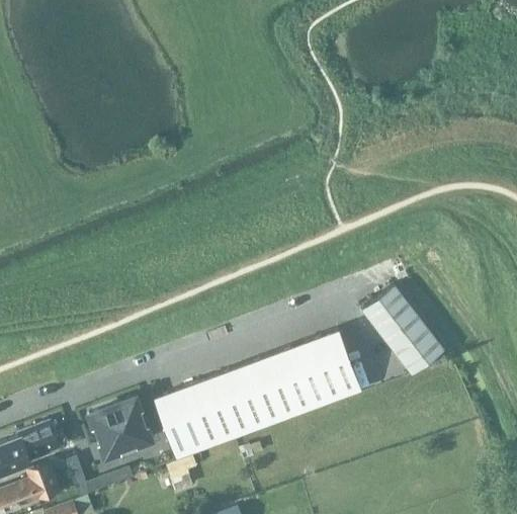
[(372,325),(405,300),(395,286),(362,311),(372,325)]
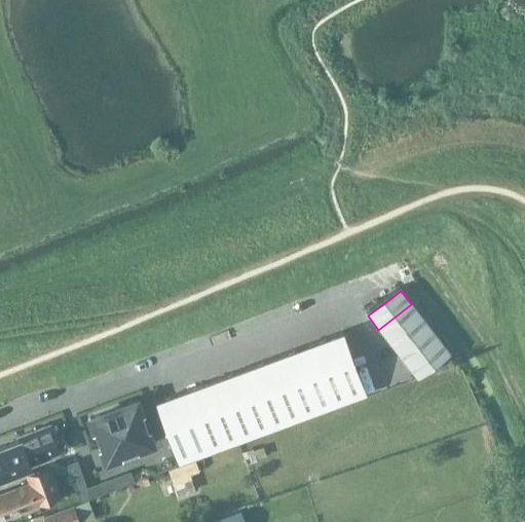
[(411,304),(378,330),(388,342),(421,318),(411,304)]
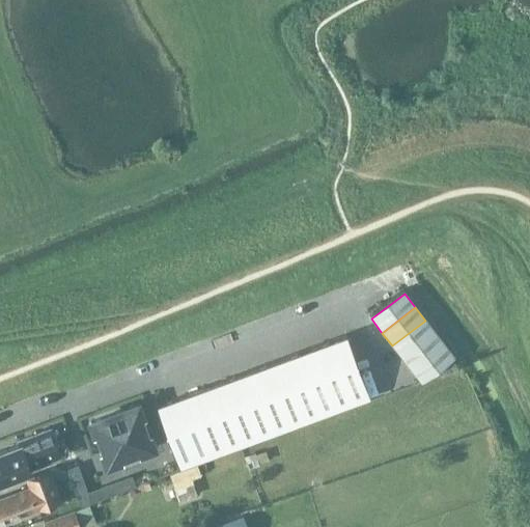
[(425,321),(392,345),(402,359),(436,333),(425,321)]
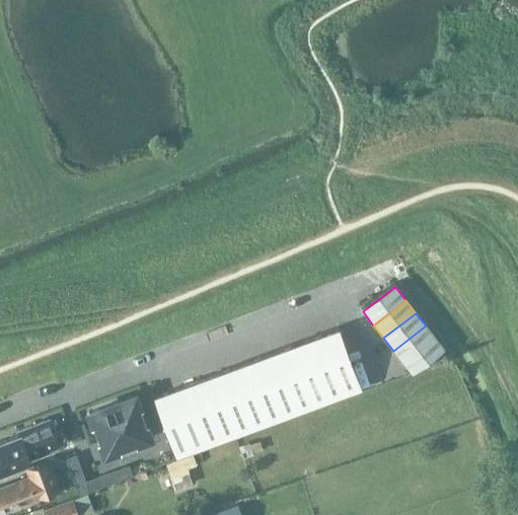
[(426,325),(393,351),(402,364),(435,339),(426,325)]
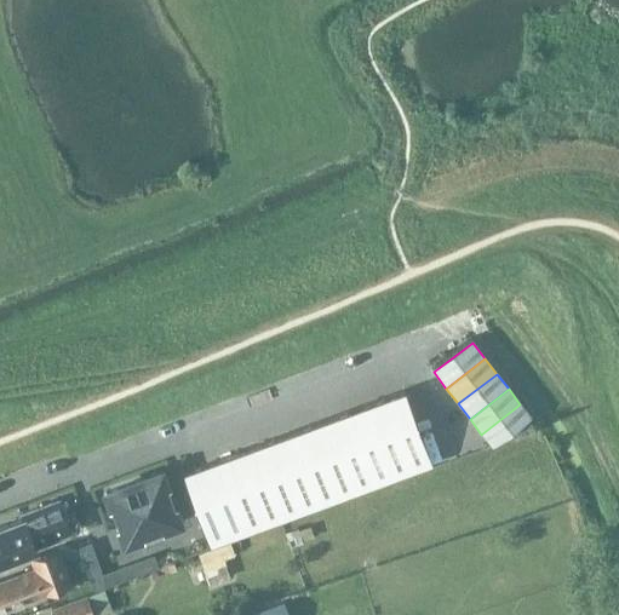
[(405,396),(184,478),(211,551),(433,469),(405,396)]
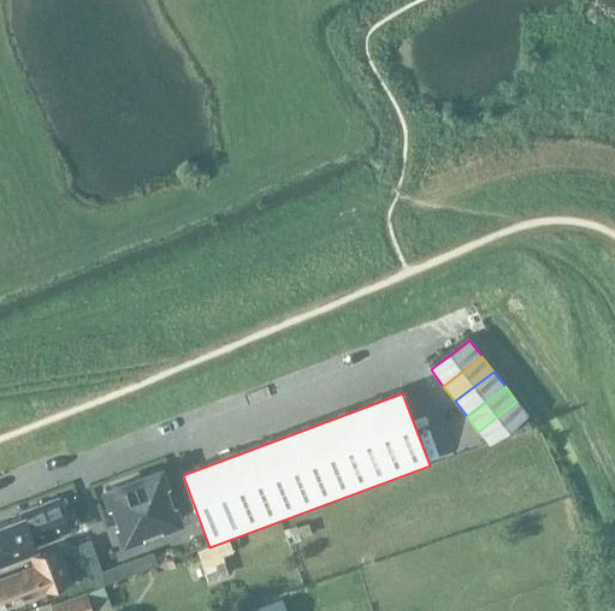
[(528,417),(516,402),(478,432),(490,446),(528,417)]
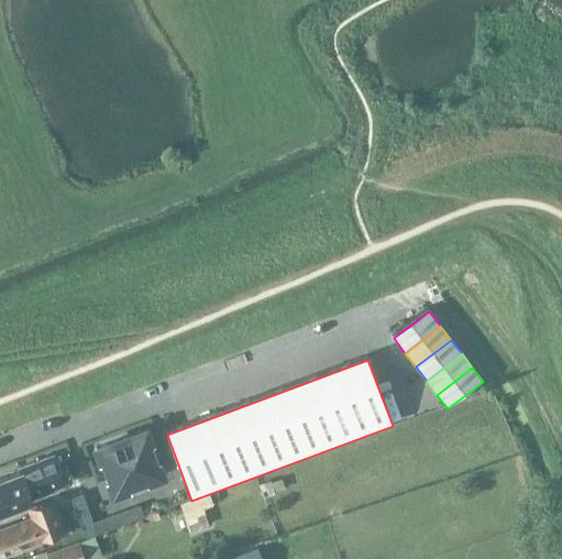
[(122,442),(97,451),(114,497),(140,489),(164,479),(147,434),(122,442)]
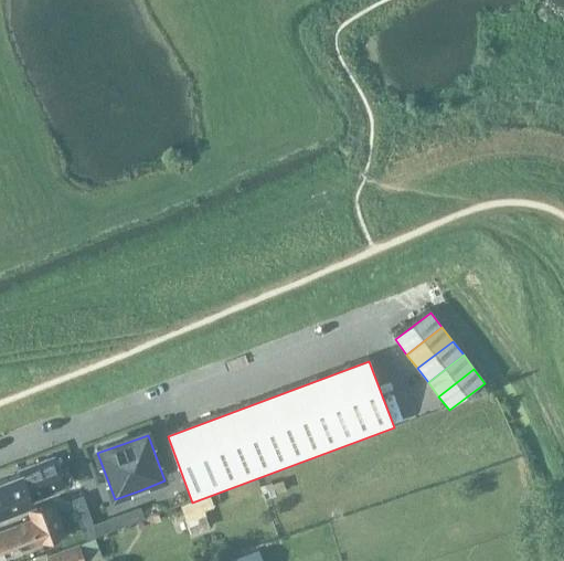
[(22,478),(0,486),(0,519),(34,507),(33,503),(75,487),(70,473),(61,475),(55,461),(20,474),(22,478)]
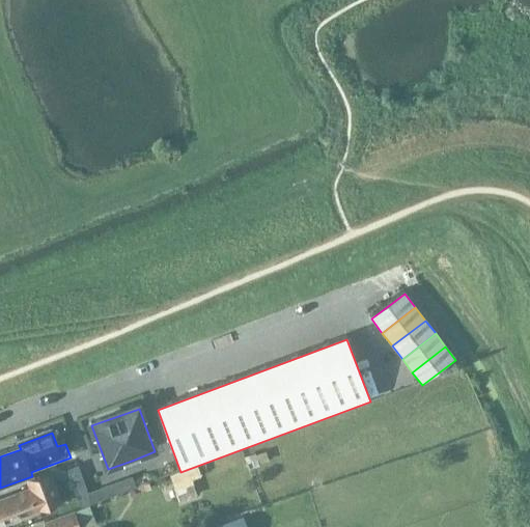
[(72,482),(82,478),(78,469),(67,473),(72,482)]
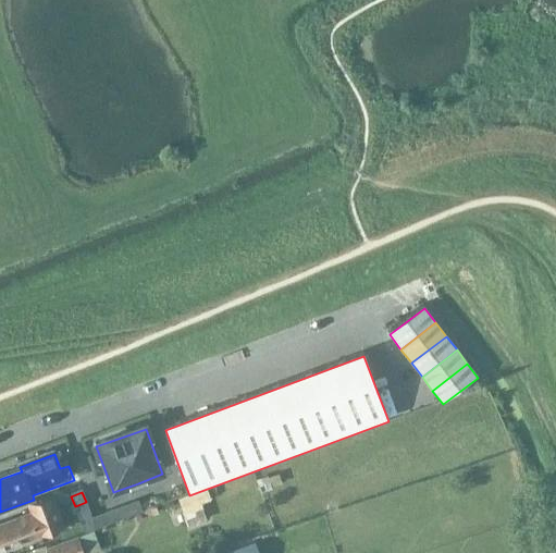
[(33,516),(0,527),(0,552),(3,552),(65,529),(53,496),(28,505),(33,516)]
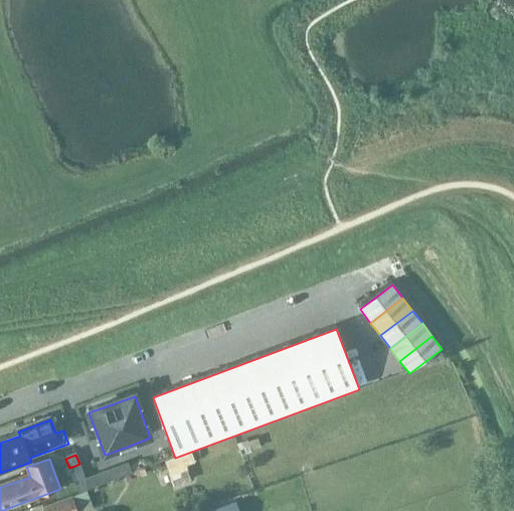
[(72,477),(82,473),(79,464),(69,468),(72,477)]
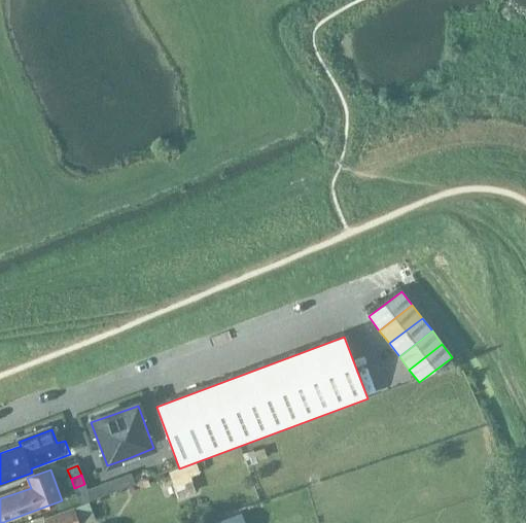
[(131,477),(89,493),(92,503),(135,487),(131,477)]
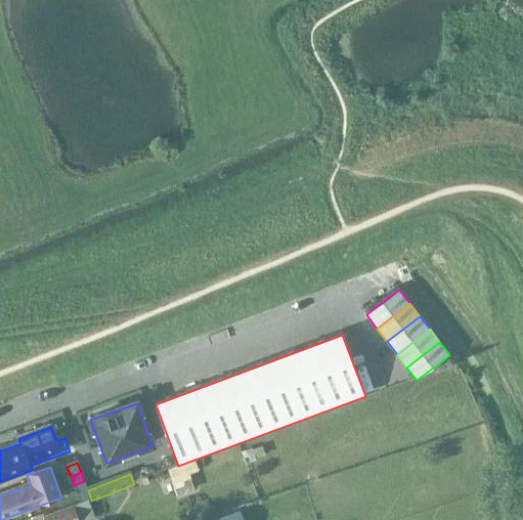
[(77,494),(88,490),(84,481),(74,485),(77,494)]
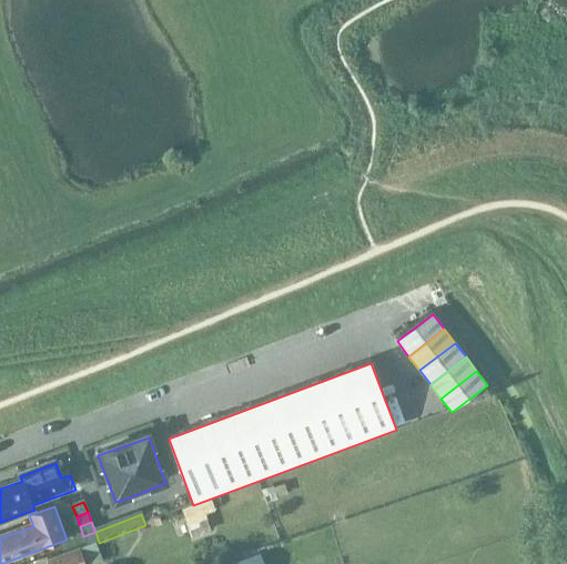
[(99,543),(95,532),(83,536),(88,546),(99,543)]
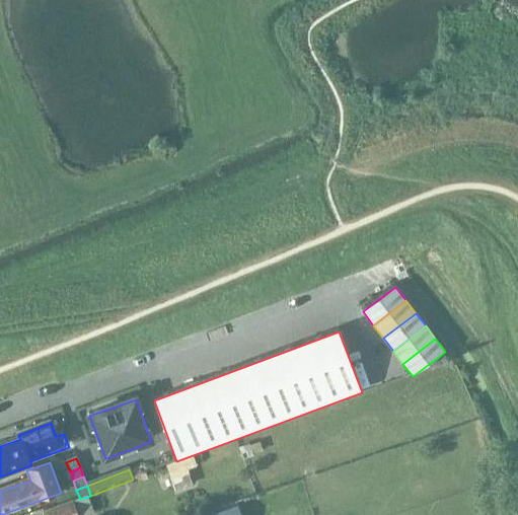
[(93,514),(87,498),(47,514),(93,514)]
